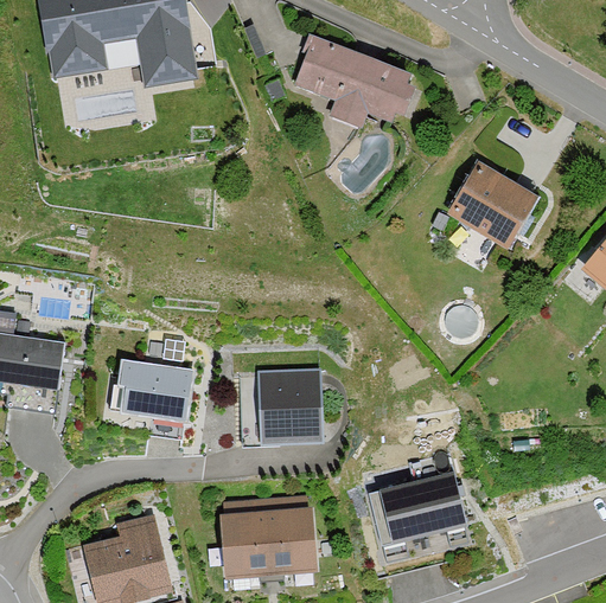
[(142,87),(197,77),(184,0),(37,0),(50,78),(139,64),(142,87)]
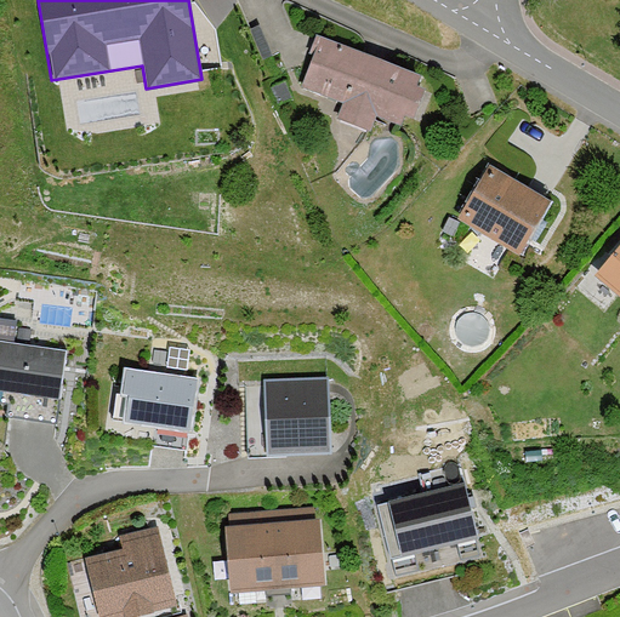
[(415,87),(420,74),(318,35),(300,83),(342,100),(336,115),(369,129),(374,115),(400,125),(404,115),(414,119),(425,91),(415,87)]
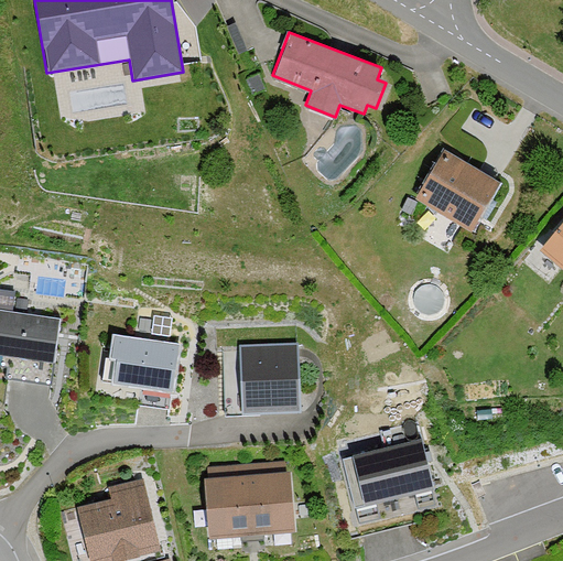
[(414,200),(471,230),(498,181),(443,150),(414,200)]
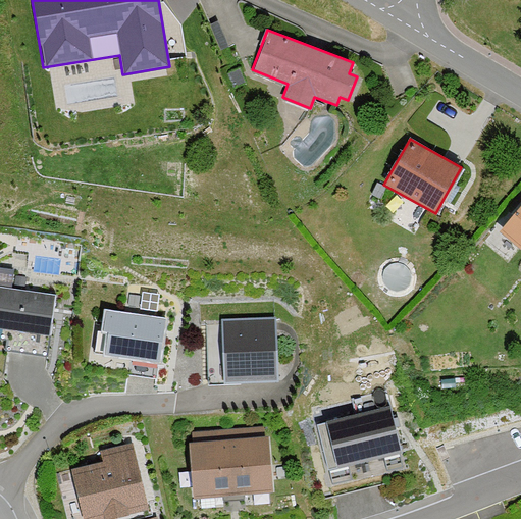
[(520,207),(501,231),(520,249),(520,207)]
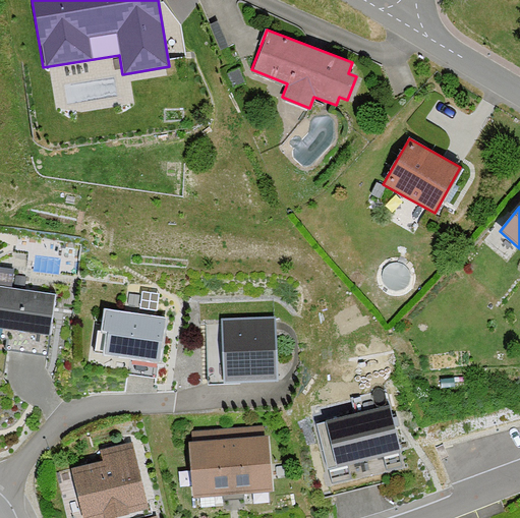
[(0,336),(7,338),(5,349),(46,355),(55,295),(0,286),(0,336)]
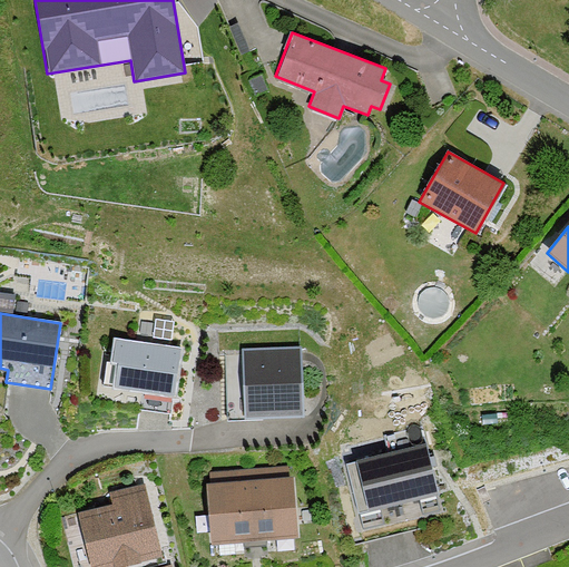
[(114,390),(175,398),(183,345),(113,336),(109,364),(117,365),(114,390)]
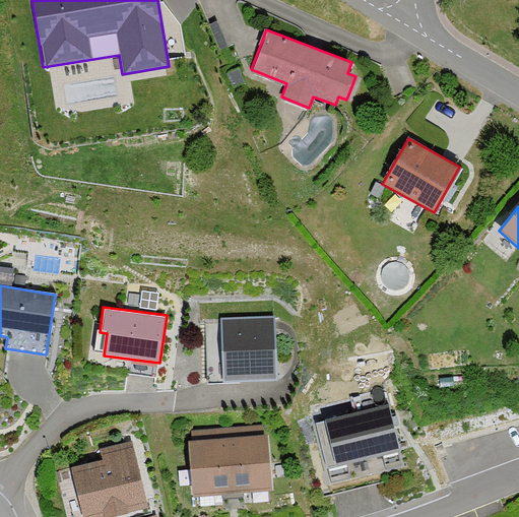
[(222,381),(275,379),(273,315),(220,317),(222,381)]
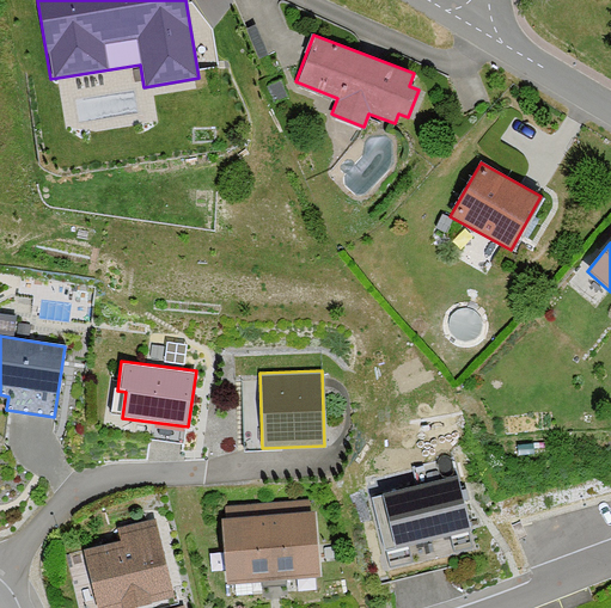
[(385,551),(469,533),(457,476),(372,493),(385,551)]
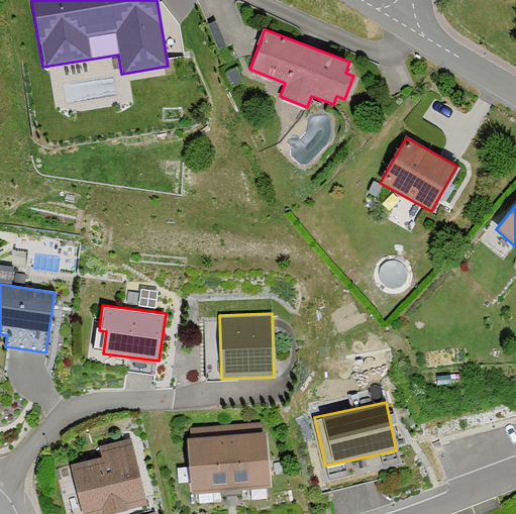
[(190,492),(270,486),(266,432),(186,439),(190,492)]
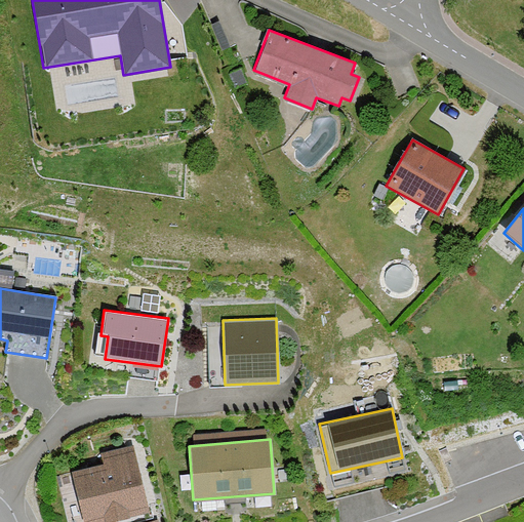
[(66,521),(84,521),(137,509),(124,453),(54,471),(66,521)]
